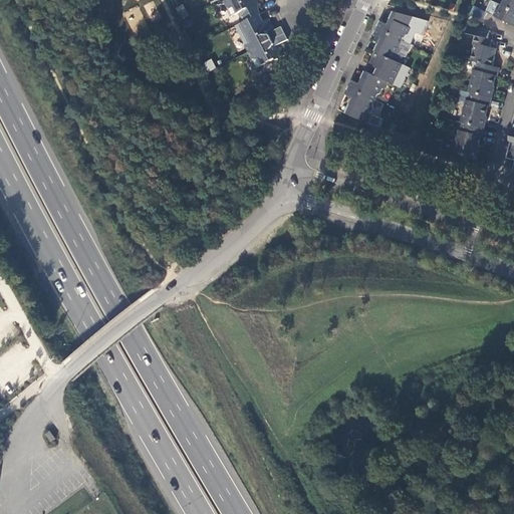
[(231,16),(240,11),(245,21),(259,13),(258,11),(257,5),(259,4),(257,0),(222,0),(231,16)]
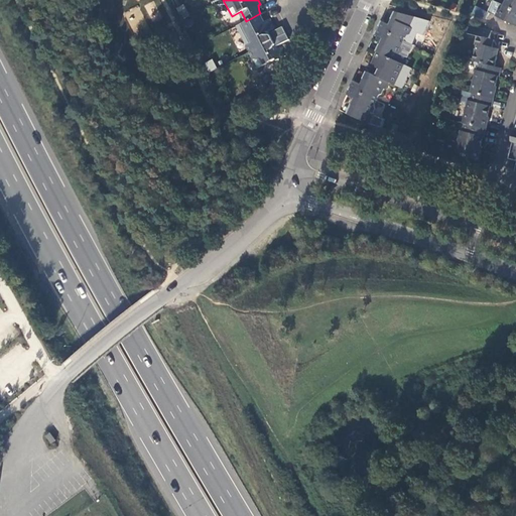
[(495,1),(491,11),(498,15),(501,8),(503,9),(506,4),(498,0),(495,1)]
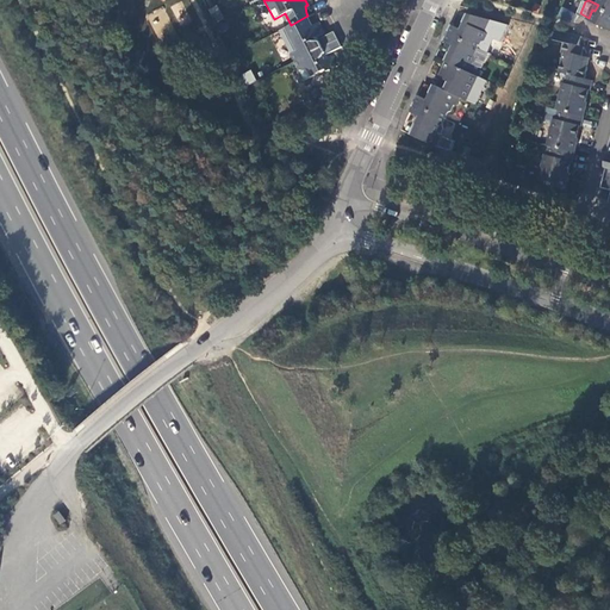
[(609,0),(599,0),(598,5),(609,10),(609,0)]
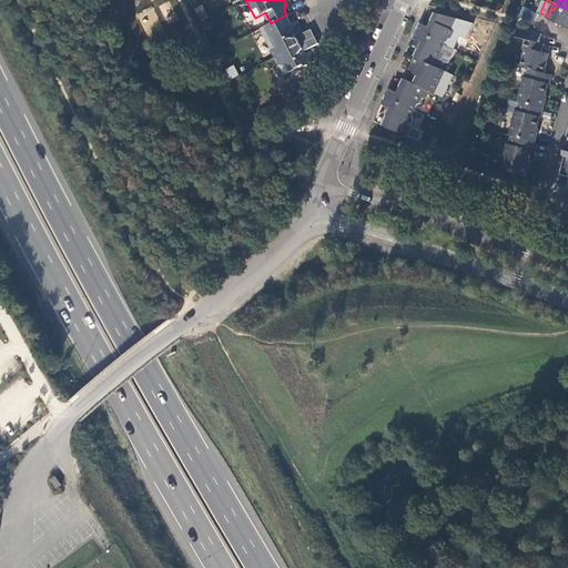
[(567,9),(557,4),(554,10),(551,9),(548,17),(567,26),(567,9)]
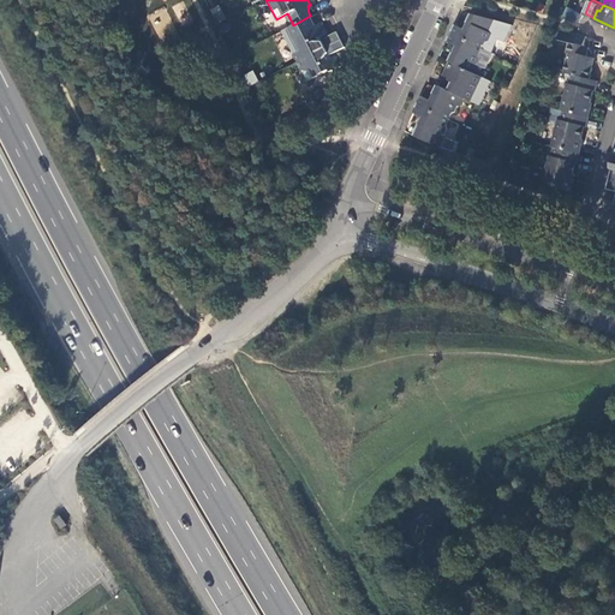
[(568,6),(563,17),(581,21),(585,13),(568,6)]
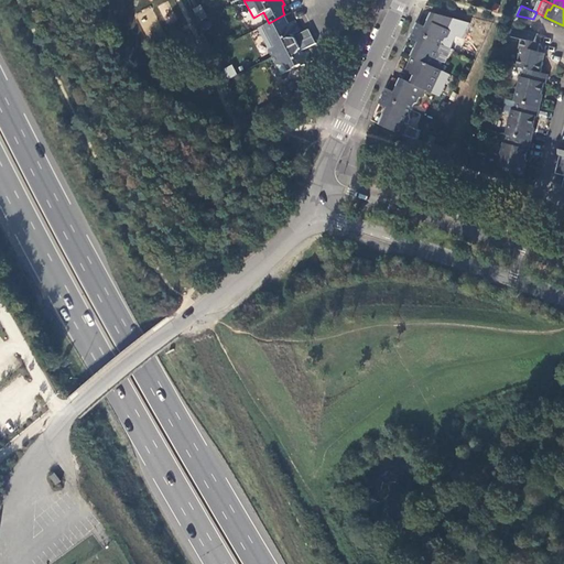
[(148,35),(161,28),(149,7),(136,14),(148,35)]
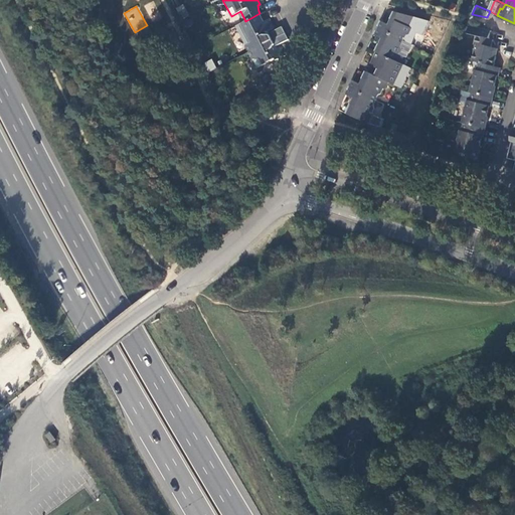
[(396,11),(393,18),(398,20),(401,13),(396,11)]
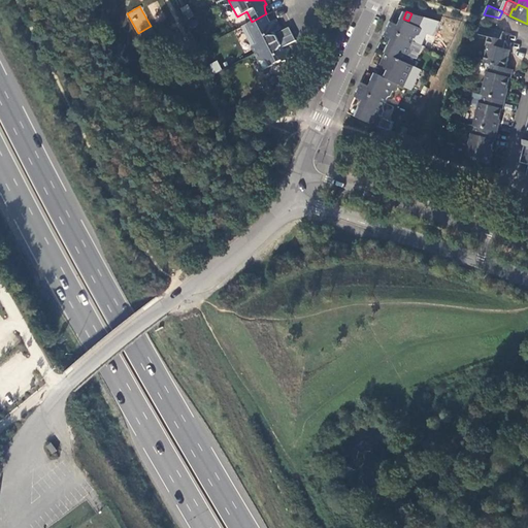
[(391,21),(388,29),(416,41),(418,35),(422,34),(424,29),(423,28),(428,18),(411,13),(408,21),(403,19),(400,25),(391,21)]
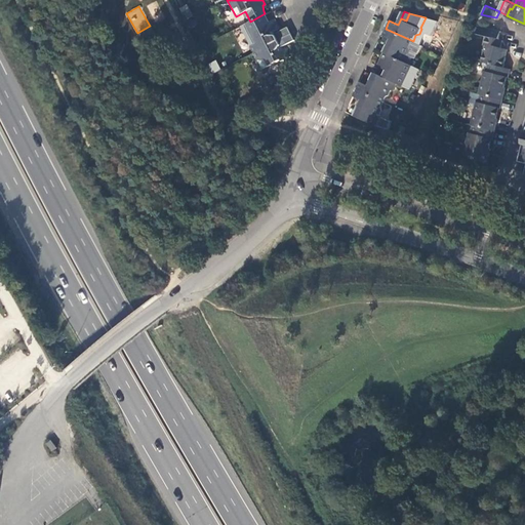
[(254,52),(290,34),(287,27),(274,34),(273,32),(278,29),(273,19),(263,25),(264,27),(245,36),(254,52)]
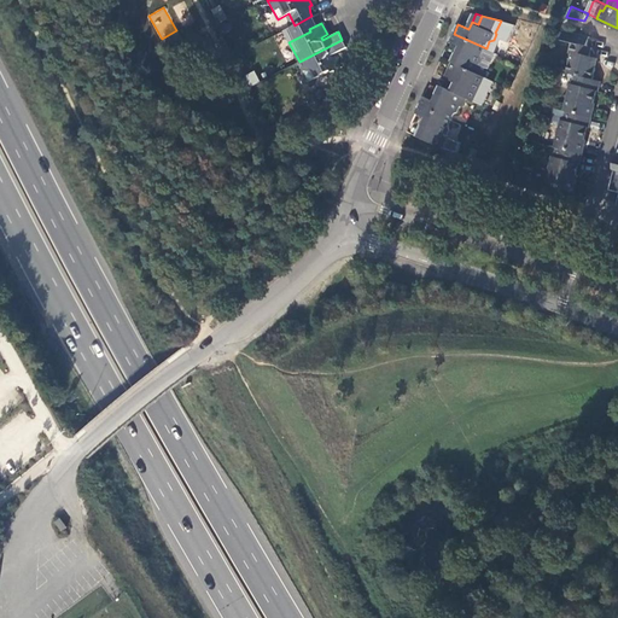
[(589,56),(593,46),(592,45),(588,44),(589,35),(564,29),(561,39),(572,42),(570,52),(572,53),(569,71),(576,74),(593,77),(598,57),(589,56)]
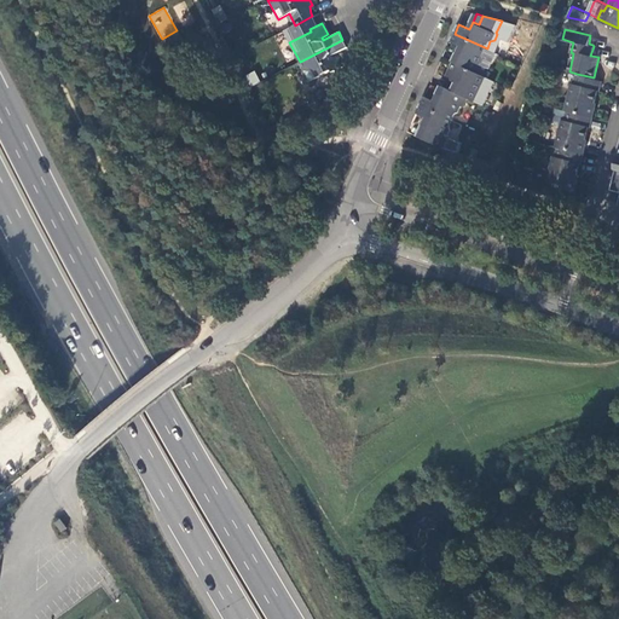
[(487,48),(455,34),(451,41),(462,46),(458,53),(463,56),(458,64),(489,79),(492,73),(486,70),(487,68),(490,69),(497,53),(487,48)]
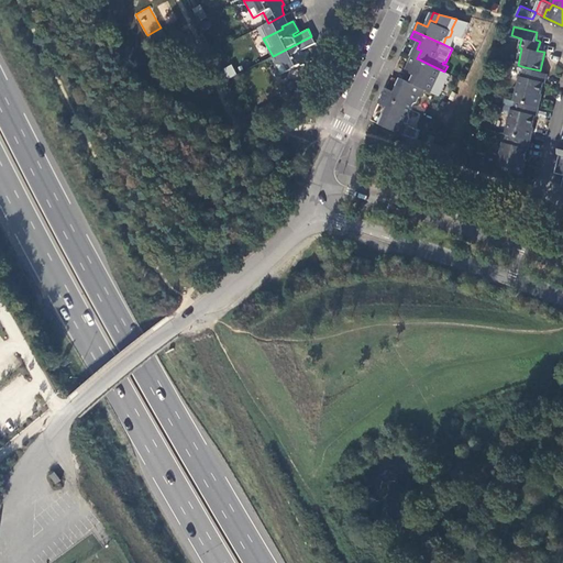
[(315,43),(311,36),(273,56),(280,74),(300,64),(301,66),(312,61),(308,50),(302,53),(301,50),(315,43)]
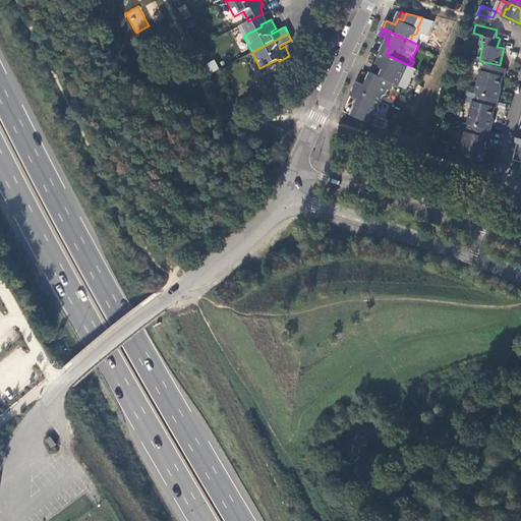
[(386,54),(382,53),(375,65),(385,69),(388,71),(385,77),(395,82),(407,89),(417,68),(411,66),(386,54)]
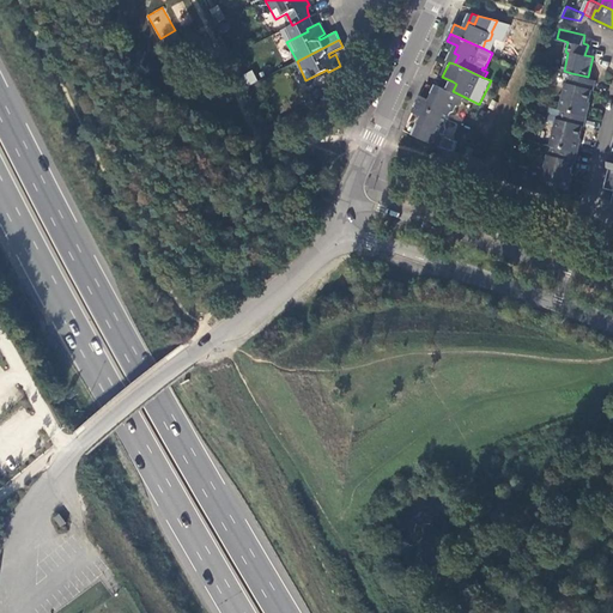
[(252,70),(243,74),(249,85),(258,80),(252,70)]
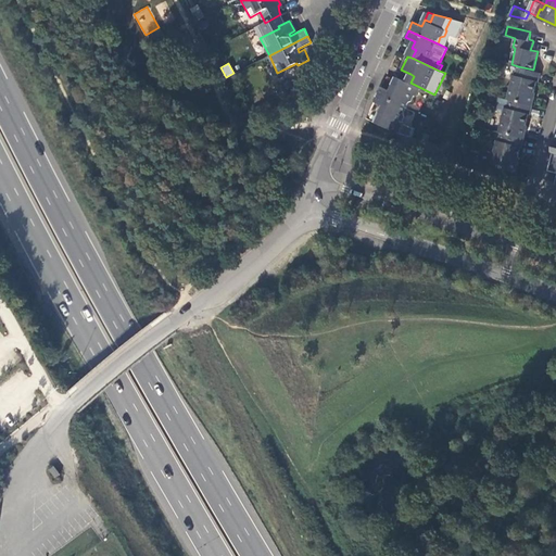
[(510,99),(533,104),(535,96),(534,96),(538,81),(539,81),(541,72),(533,70),(518,66),(516,75),(514,74),(508,98),(510,99)]
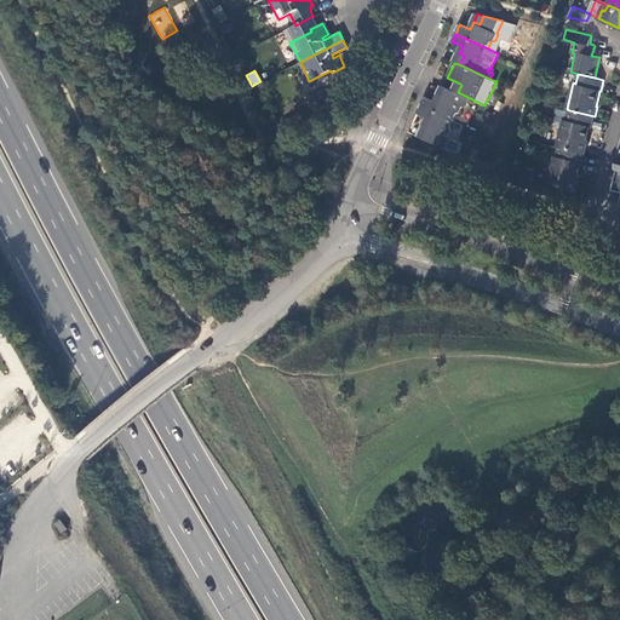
[(422,105),(454,120),(458,114),(460,113),(464,107),(466,108),(470,98),(458,92),(453,91),(448,89),(445,97),(440,93),(436,102),(425,96),(422,105)]
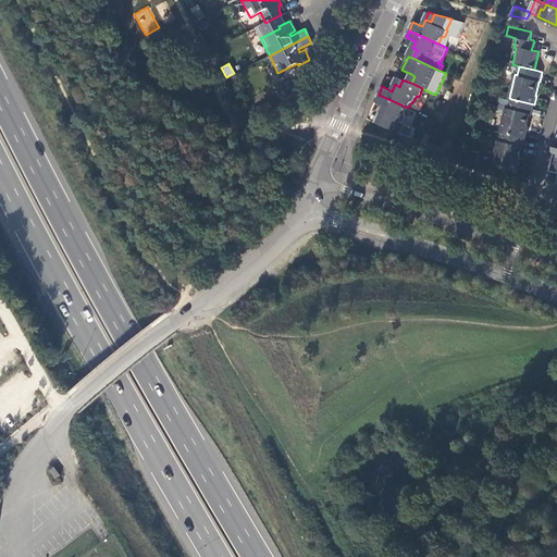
[(382,124),(400,134),(406,124),(404,123),(406,118),(406,113),(408,108),(379,95),(375,101),(385,106),(380,115),(385,118),(382,124)]
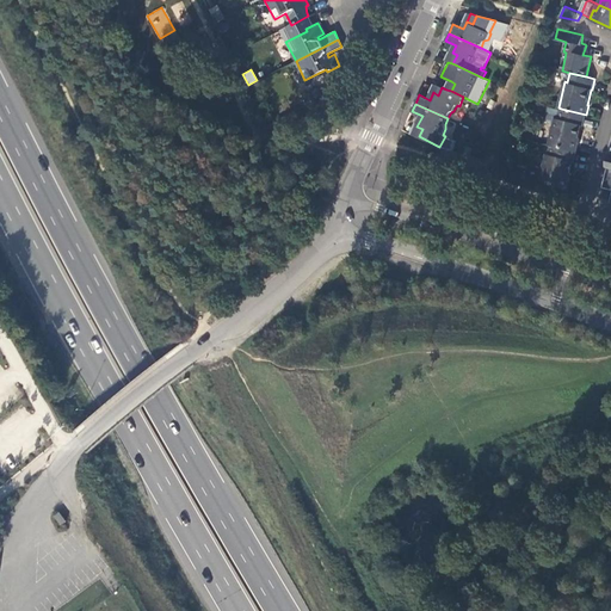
[(551,144),(578,150),(579,142),(578,141),(581,125),(584,125),(586,115),(561,109),(559,118),(556,118),(549,143),(551,144)]
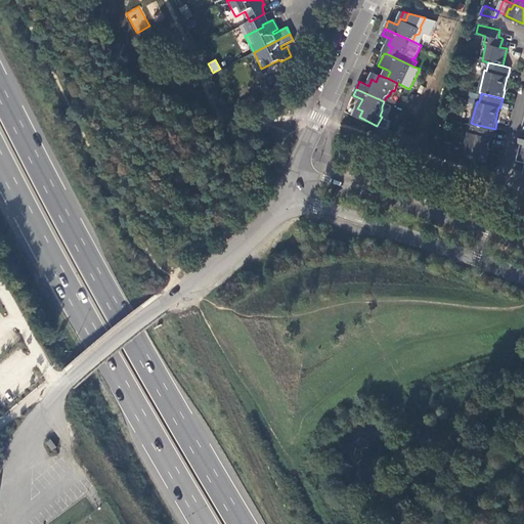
[(464,155),(487,162),(489,153),(488,151),(491,138),(492,138),(495,129),(473,124),(471,132),(469,131),(464,155)]
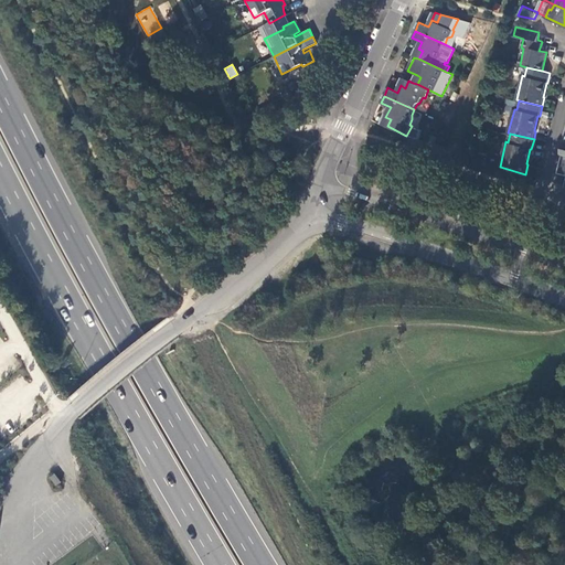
[(56,475),(50,479),(56,488),(62,483),(56,475)]
